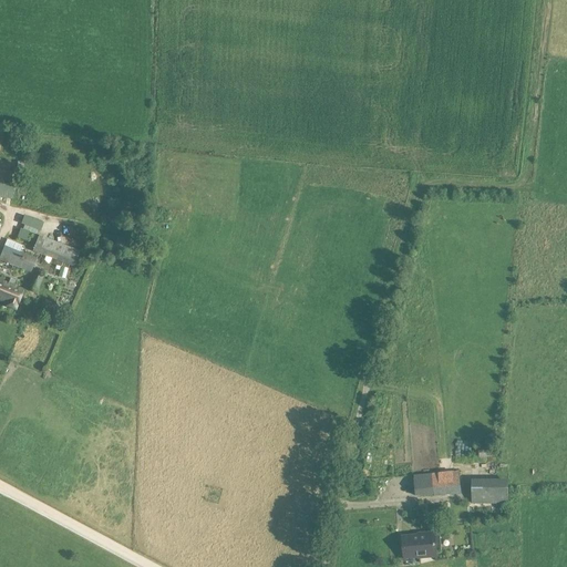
[(12,181),(0,181),(0,197),(12,197),(12,181)]
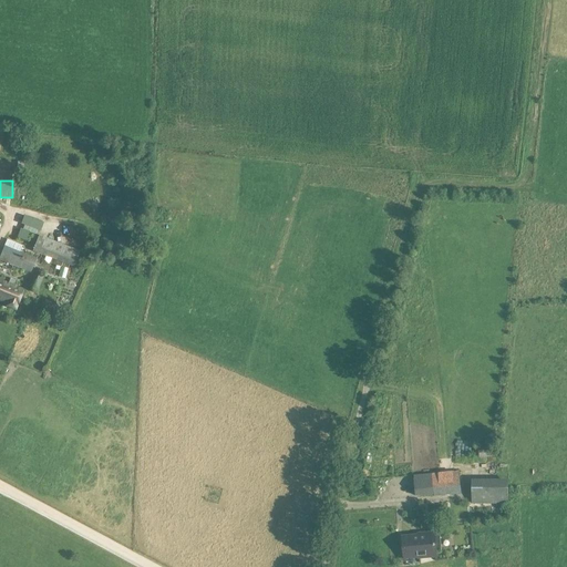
[(154,214),(154,223),(168,224),(168,215),(154,214)]
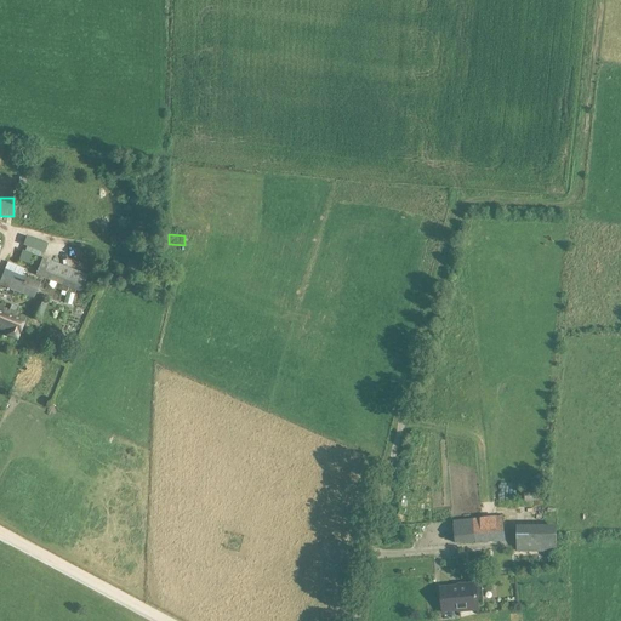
[(29,254),(36,255),(39,249),(23,244),(20,258),(28,261),(29,254)]
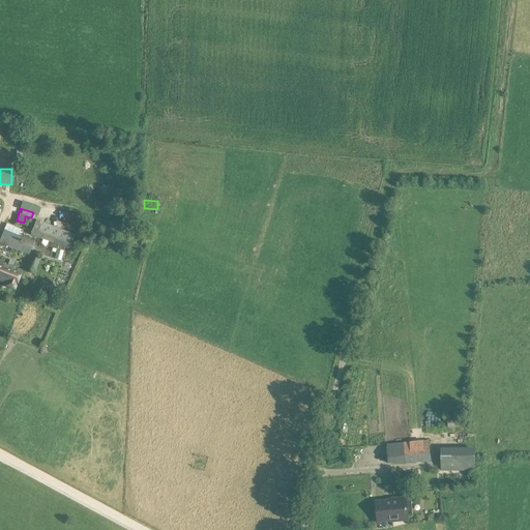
[(69,251),(75,235),(36,221),(31,235),(69,251)]
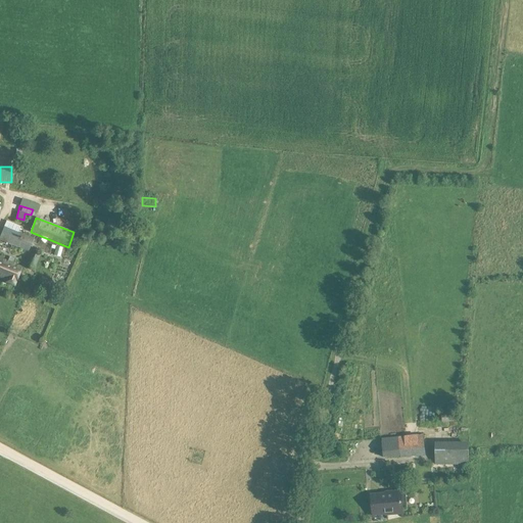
[(4,220),(2,226),(15,230),(16,224),(4,220)]
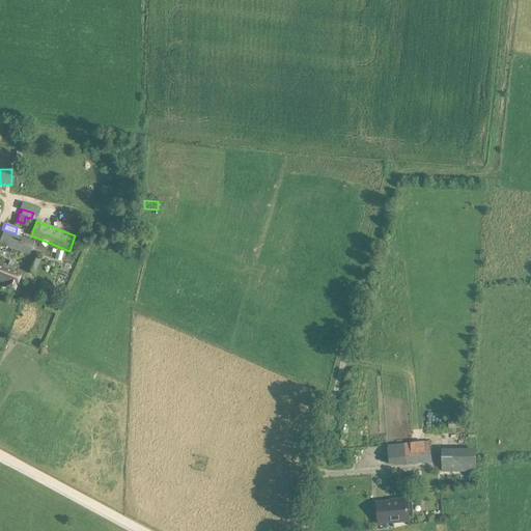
[(4,230),(0,241),(0,244),(29,256),(34,243),(4,230)]
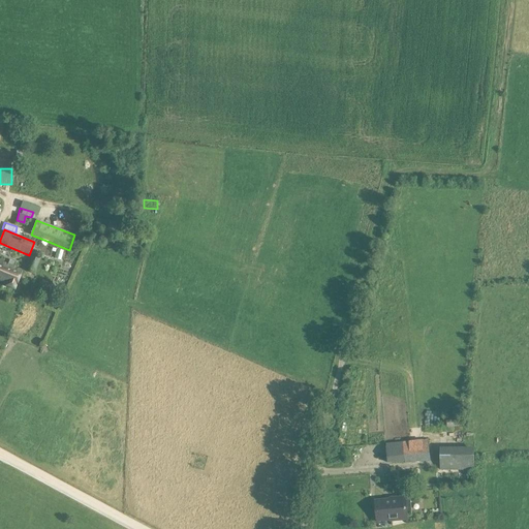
[(27,269),(35,272),(39,259),(31,256),(27,269)]
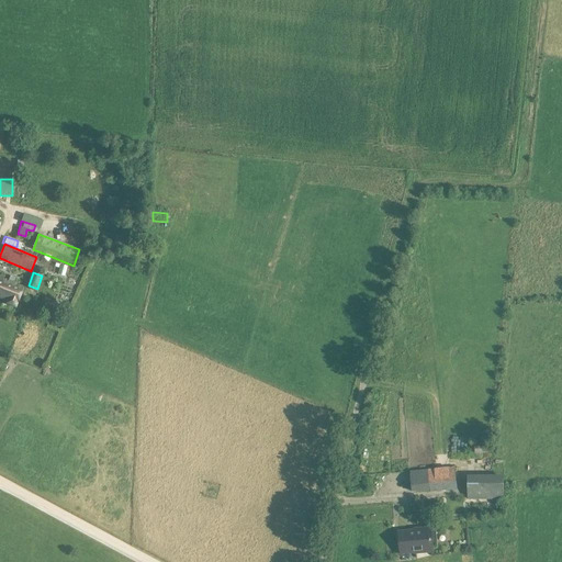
[(15,308),(23,289),(0,280),(1,279),(0,278),(0,296),(7,300),(6,304),(15,308)]
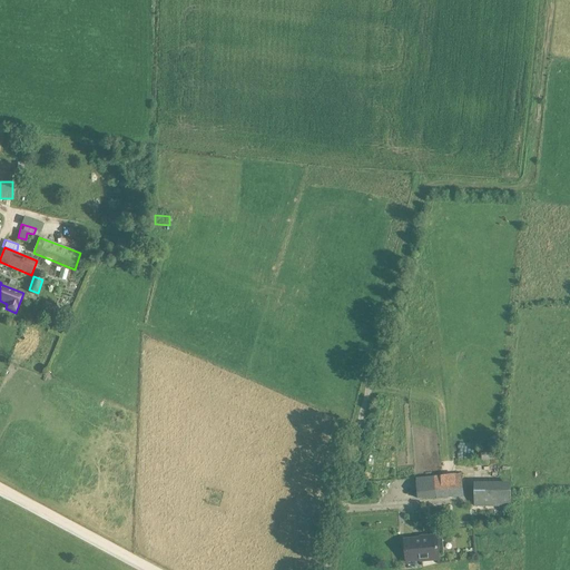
[(481,450),(481,458),(495,458),(495,449),(481,450)]
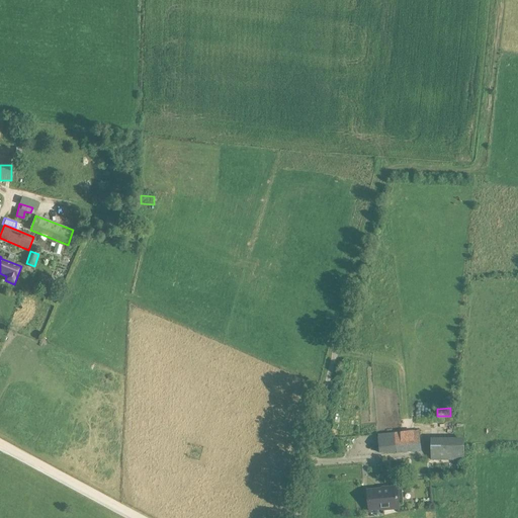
[(380,454),(397,452),(397,453),(422,451),(421,431),(396,433),(396,432),(378,434),(380,454)]
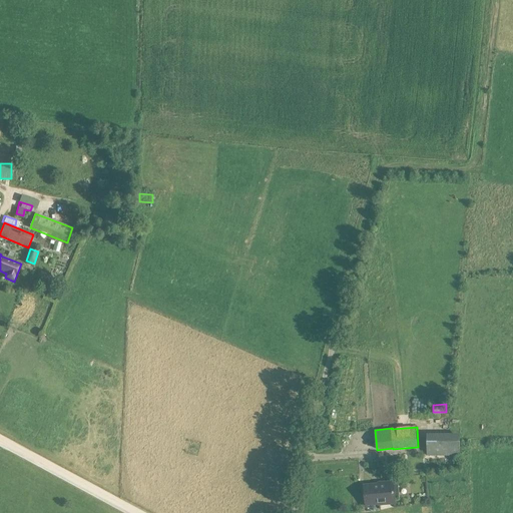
[(460,438),(428,438),(428,458),(460,458),(460,438)]
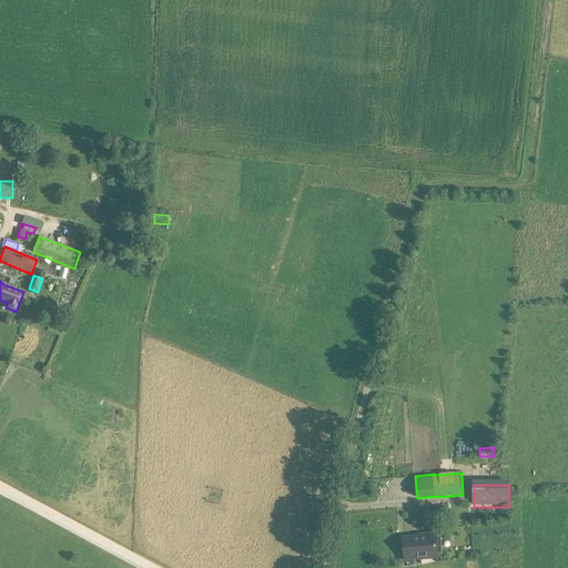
[(418,521),(416,510),(407,513),(409,523),(418,521)]
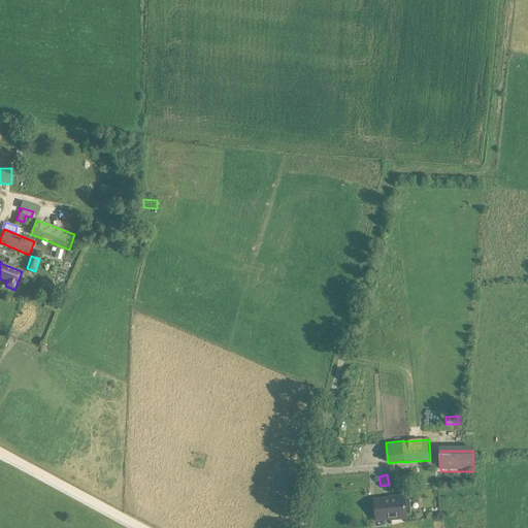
[(406,516),(411,516),(409,499),(404,499),(404,496),(392,497),(392,498),(375,500),(376,520),(390,519),(390,520),(406,519),(406,516)]
